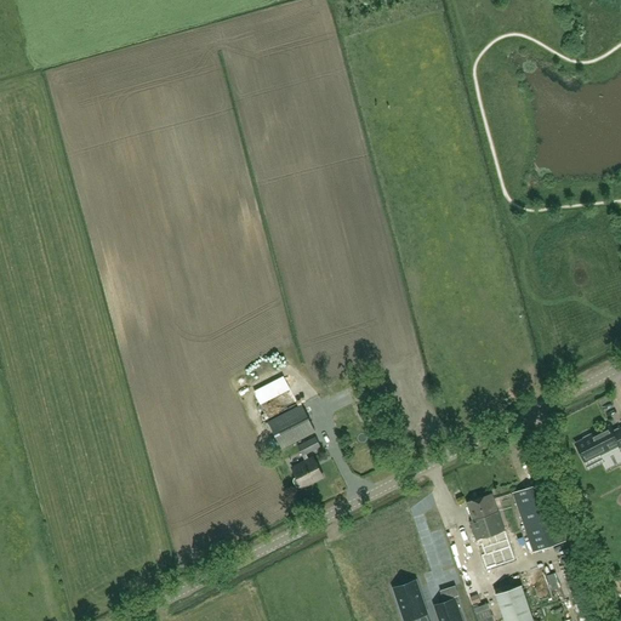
[(594,405),(596,417),(608,416),(607,404),(594,405)]
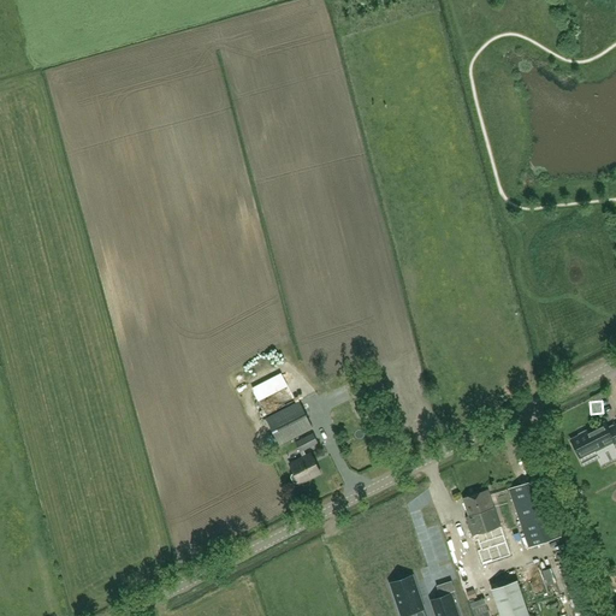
[(298,402),(266,419),(280,445),(313,428),(298,402)]
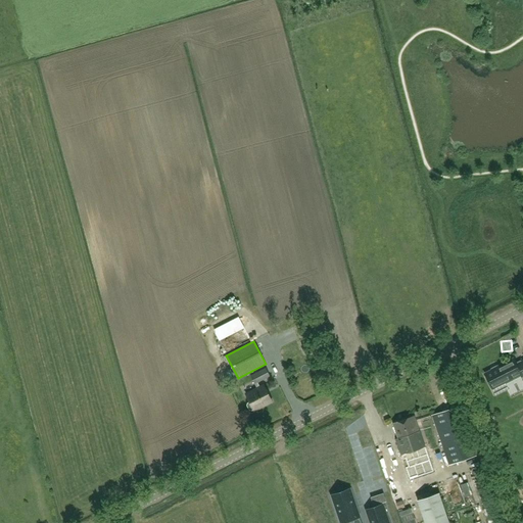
[(305,354),(319,349),(315,341),(302,347),(305,354)]
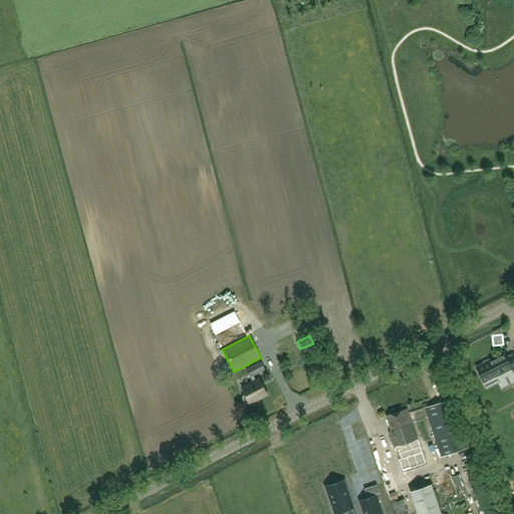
[(513,354),(508,358),(504,352),(489,359),(490,360),(476,367),(486,388),(498,381),(495,375),(511,367),(513,372),(513,354)]
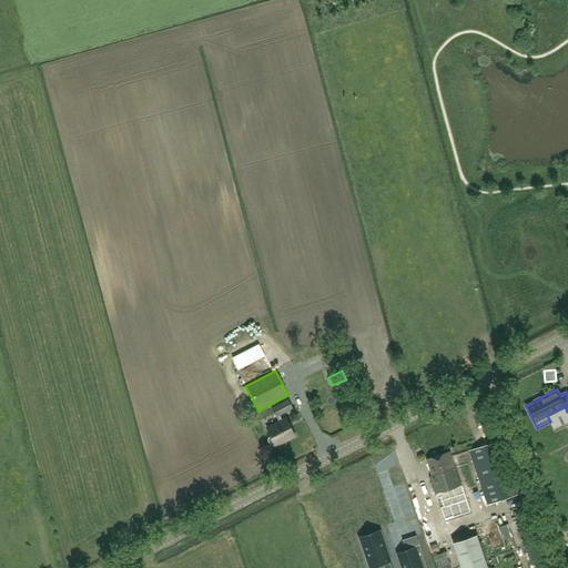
[(269,438),(269,440),(270,445),(273,446),(275,445),(276,446),(296,436),(286,418),(282,421),(280,415),(292,409),(288,401),(272,408),(279,422),(267,428),(271,436),(269,438)]
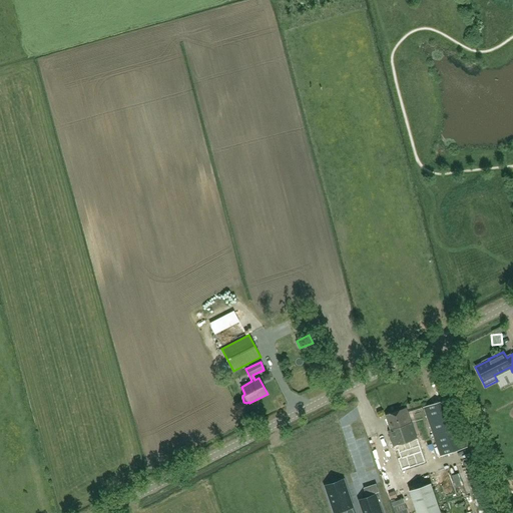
[(492,403),(503,397),(500,391),(489,396),(492,403)]
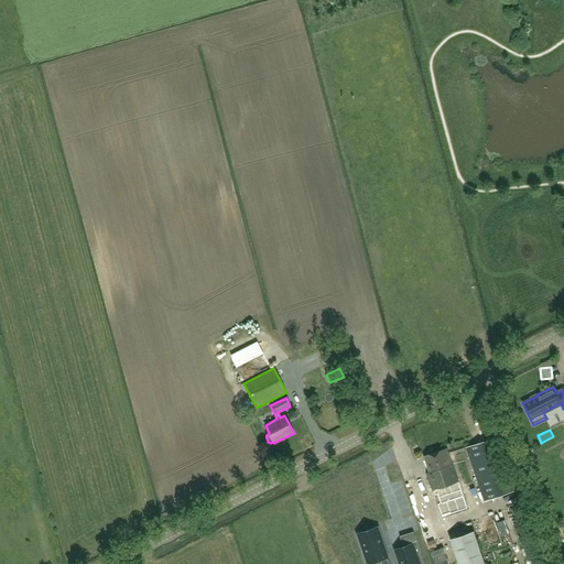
[(452,453),(469,506),(513,491),(495,438),(452,453)]
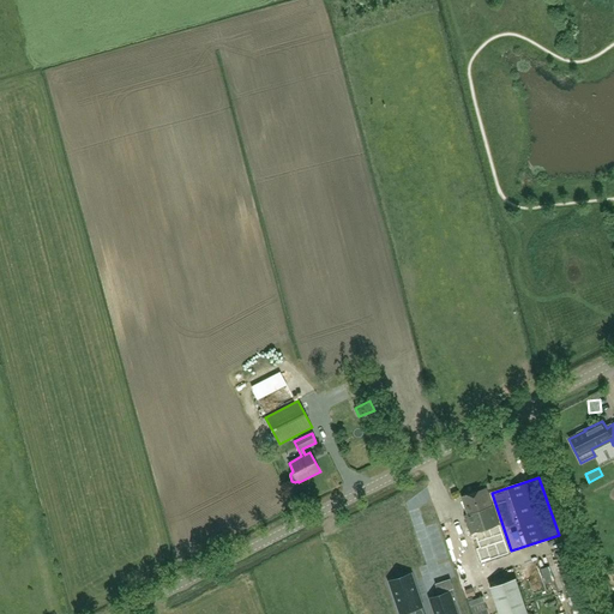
[(486,489),(461,498),(467,516),(464,516),(470,534),(498,524),(486,489)]
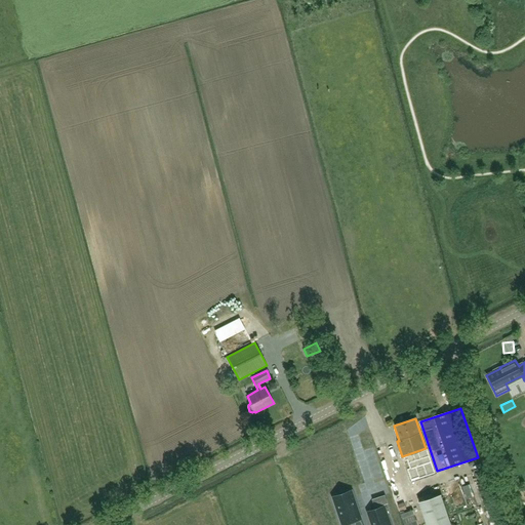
[(427,461),(425,453),(427,452),(426,448),(402,456),(410,480),(433,473),(430,460),(427,461)]
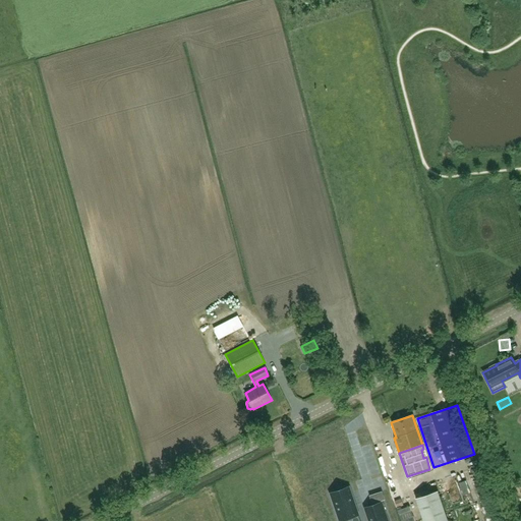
[(349,487),(331,494),(338,515),(340,520),(350,517),(358,514),(349,487)]
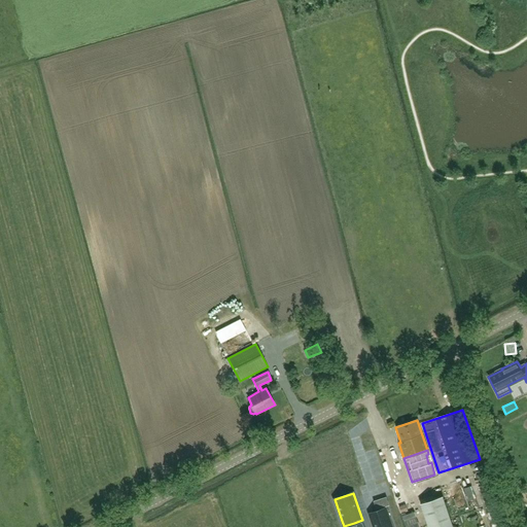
[(453,526),(450,519),(443,496),(420,503),(428,526),(453,526)]
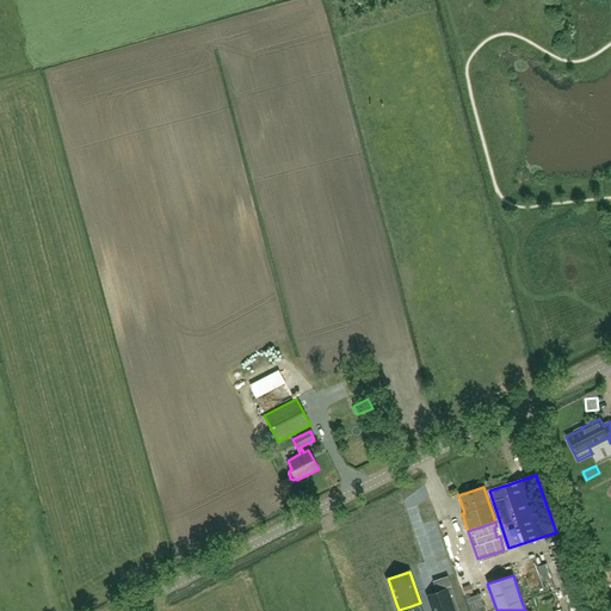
[(427,596),(432,610),(455,610),(448,588),(427,596)]
